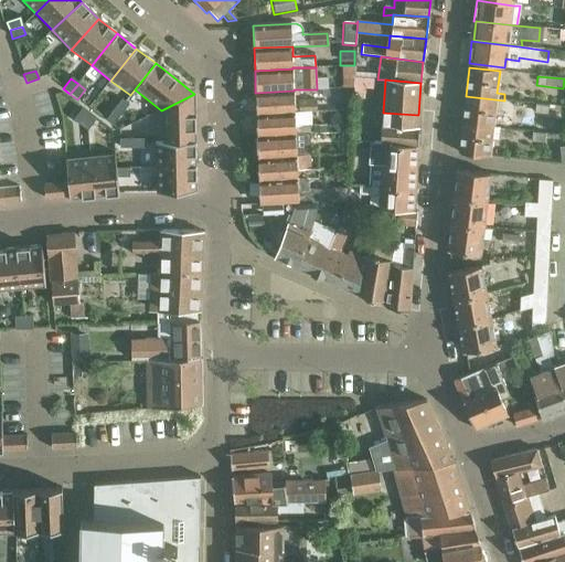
[(299,112),(299,113),(317,112),(316,102),(298,102),(298,106),(295,106),(295,95),(298,95),(298,89),(294,89),(294,91),(255,93),(256,114),(295,113),(295,112),(299,112)]
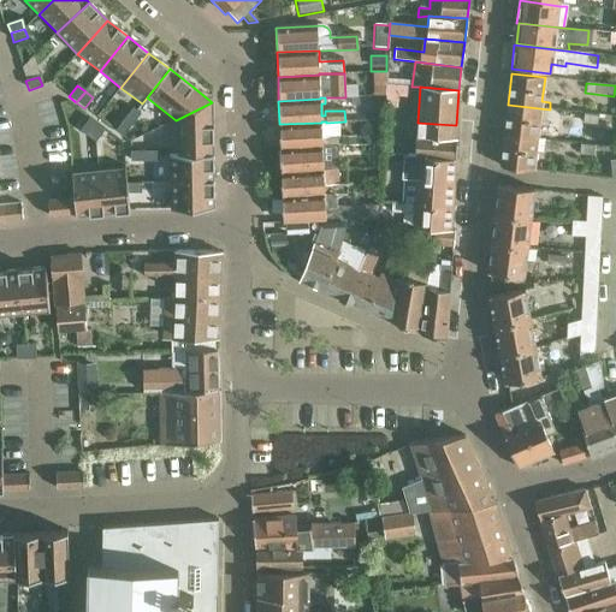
[(357,119),(378,122),(380,104),(359,101),(357,119)]
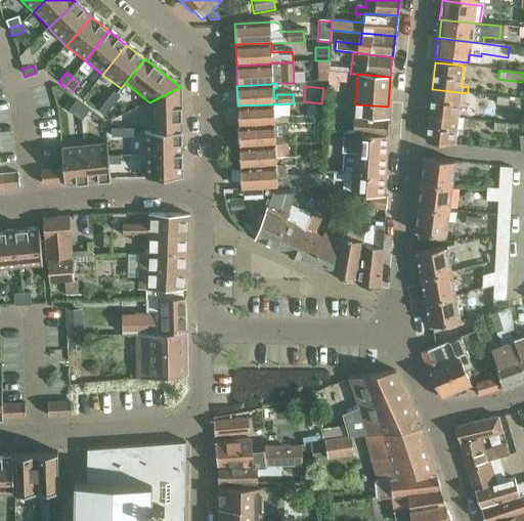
[(181,133),(180,107),(180,87),(149,102),(150,133),(181,133)]
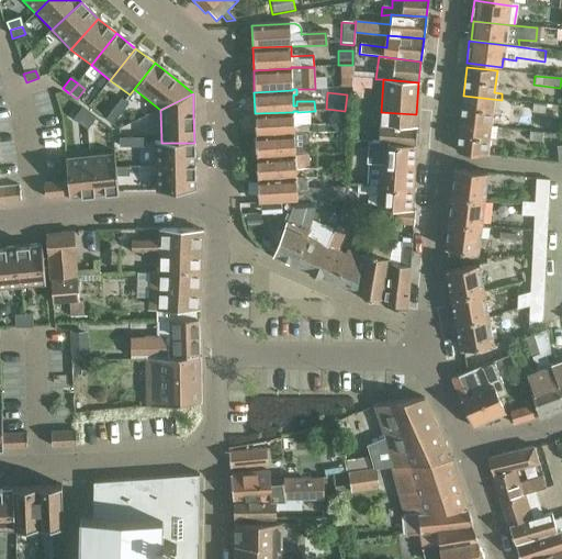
[(504,100),(502,100),(463,96),(460,123),(491,126),(492,114),(502,115),(504,100)]
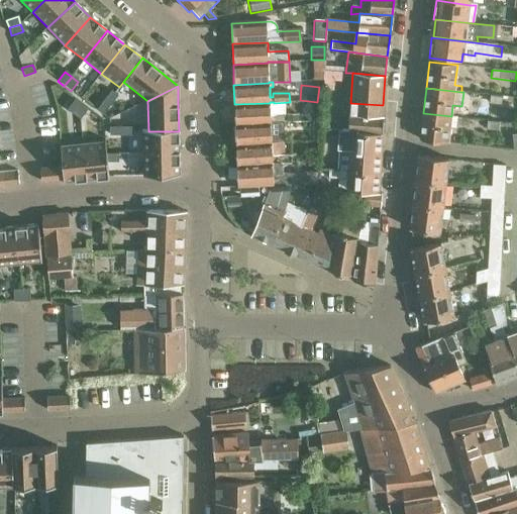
[(110,106),(117,97),(111,91),(103,101),(110,106)]
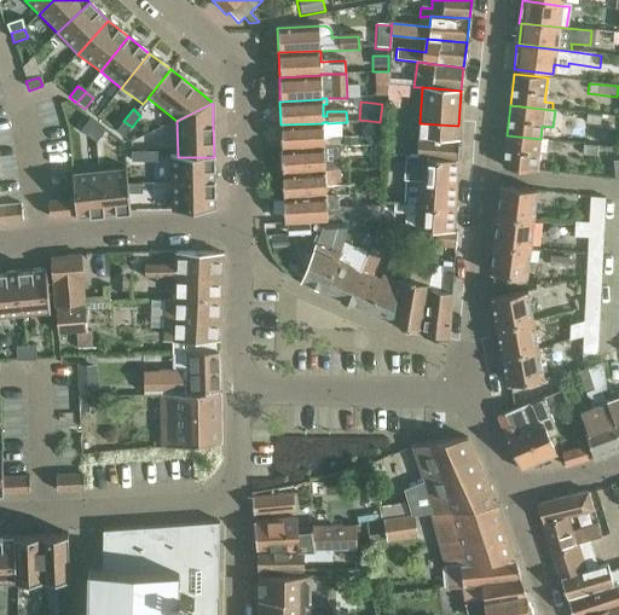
[(87,138),(97,126),(88,121),(80,132),(87,138)]
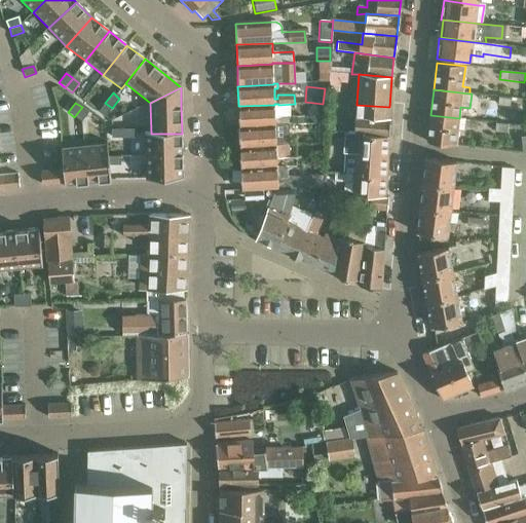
[(105,118),(112,108),(105,103),(98,113),(105,118)]
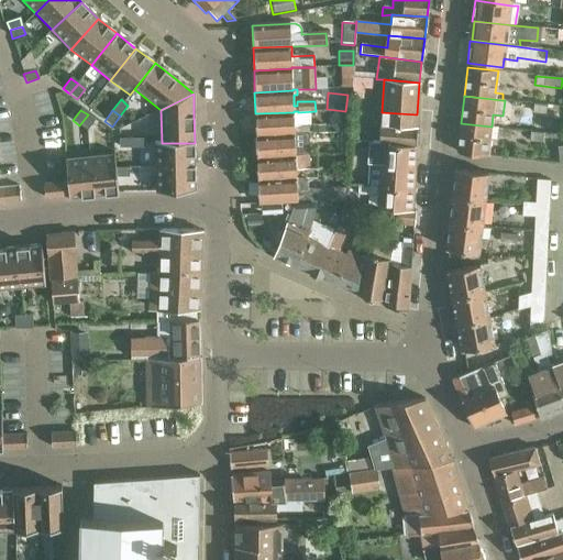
[(298,116),(298,112),(298,111),(294,111),(294,112),(255,113),(256,135),(295,134),(295,133),(299,133),(309,133),(309,123),(295,124),(294,116),(298,116)]
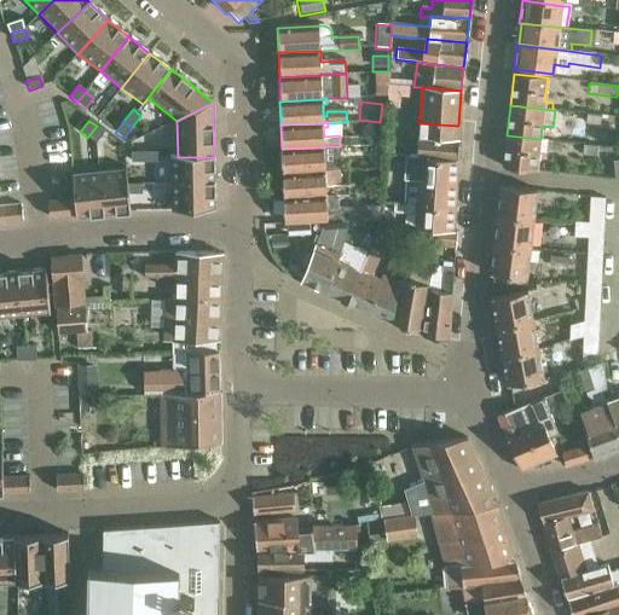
[(457,160),(458,126),(420,123),(418,135),(417,135),(416,156),(457,160)]
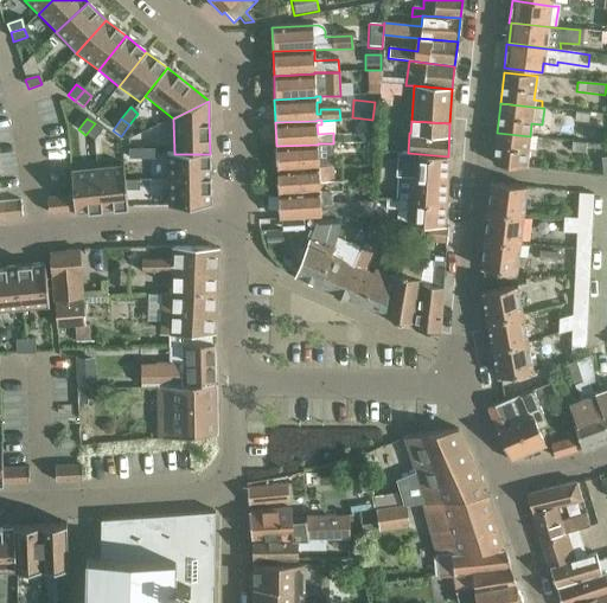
[(357,122),(358,141),(376,140),(376,122),(357,122)]
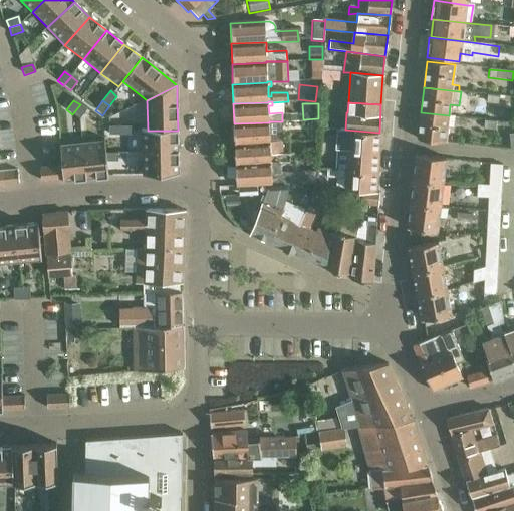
[(79,119),(86,109),(80,104),(72,114),(79,119)]
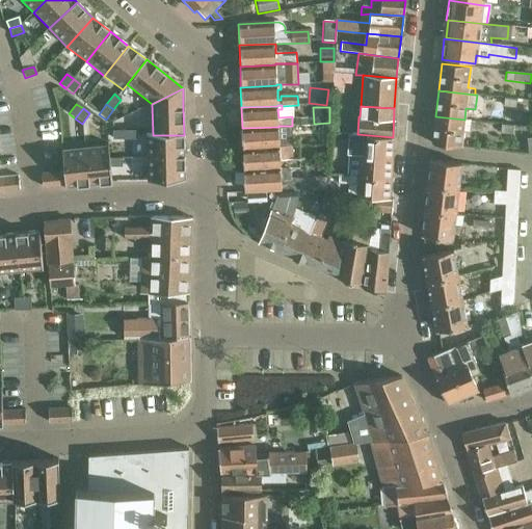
[(470,121),(464,120),(435,116),(432,144),(461,148),(463,131),(469,132),(470,121)]
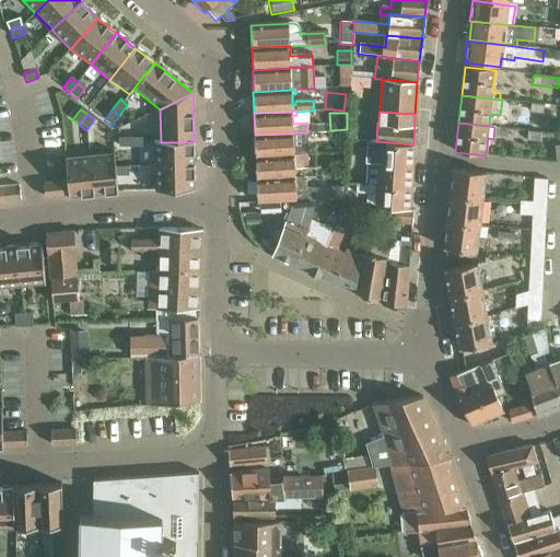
[(299,154),(307,154),(306,147),(298,148),(298,149),(294,149),(293,138),(298,137),(298,132),(293,132),(293,134),(255,135),(256,158),(294,155),(294,154),(299,154)]
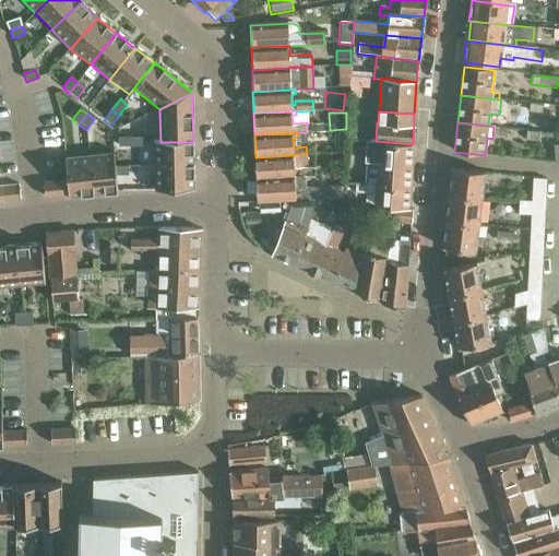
[(144,148),(144,138),(131,139),(131,148),(144,148)]
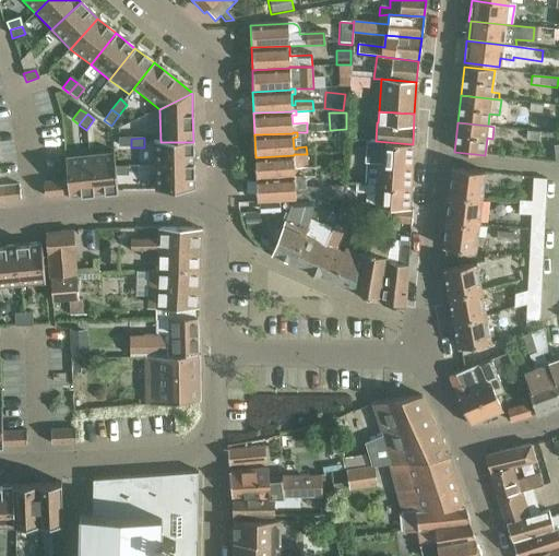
[(131,148),(131,139),(118,139),(118,148),(131,148)]
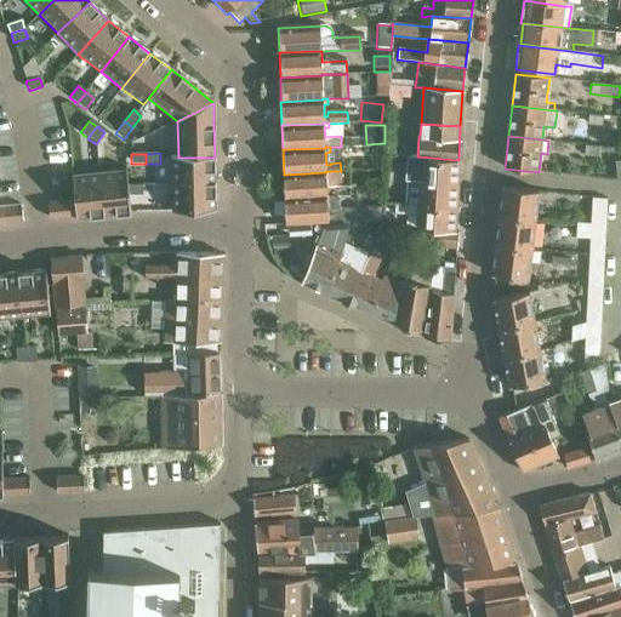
[(459,160),(417,156),(406,156),(405,180),(457,184),(459,160)]
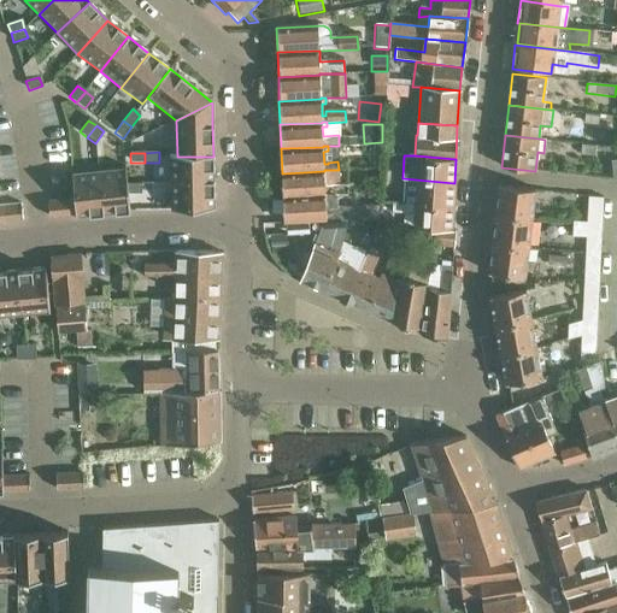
[(213,183),(213,157),(177,157),(169,158),(169,184),(213,183)]
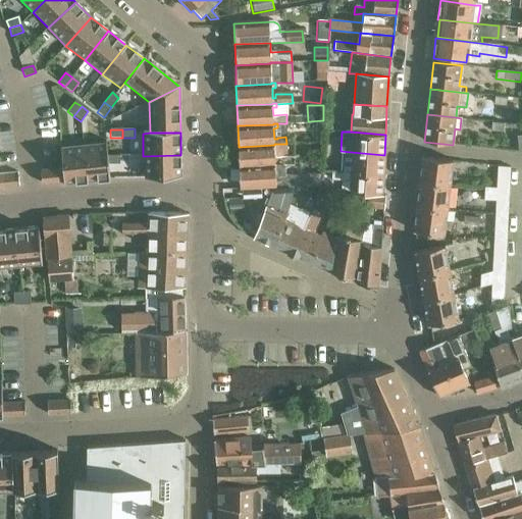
[(108,165),(107,156),(105,143),(83,146),(87,183),(109,180),(108,165)]
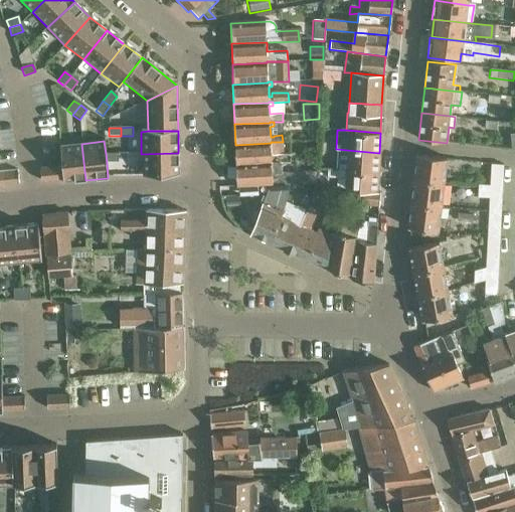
[(284,154),(283,142),(275,142),(271,142),(271,143),(235,145),(236,164),(282,163),(291,162),(291,153),(284,154)]
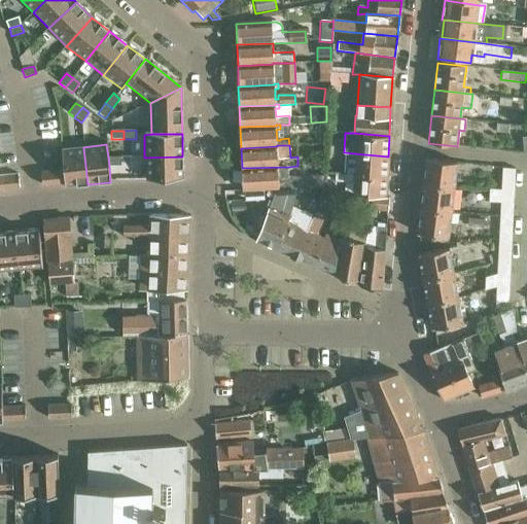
[(88,184),(83,147),(61,149),(63,171),(64,184),(64,186),(88,184)]
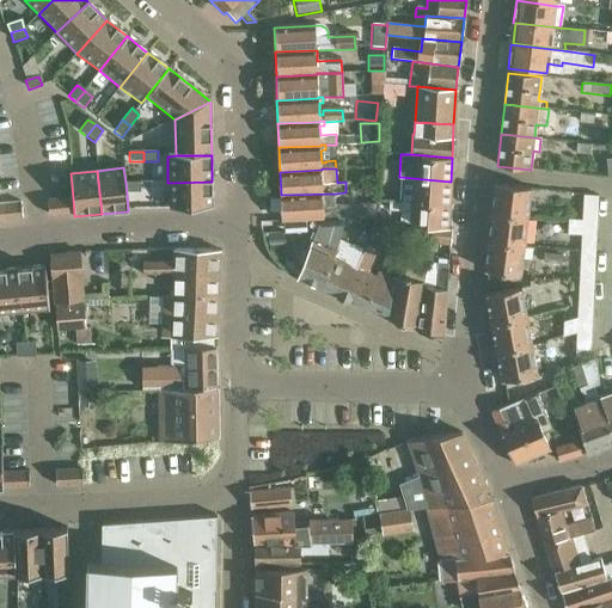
[(450,206),(451,182),(399,177),(399,179),(405,179),(404,194),(412,194),(411,202),(450,206)]
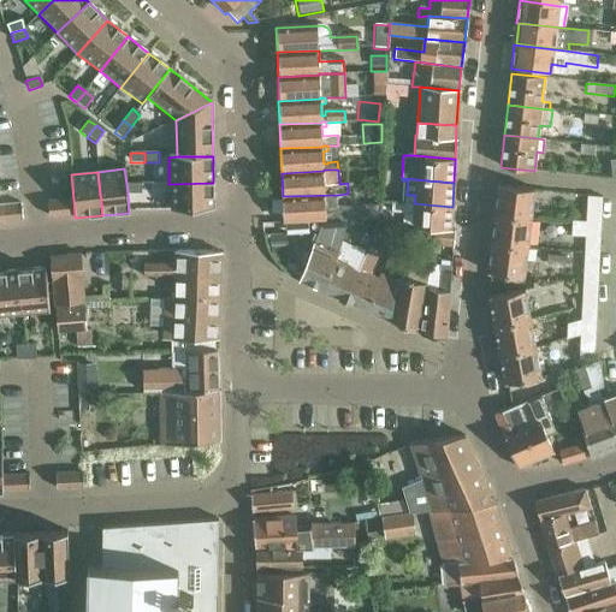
[(214,211),(213,183),(169,184),(170,211),(214,211)]
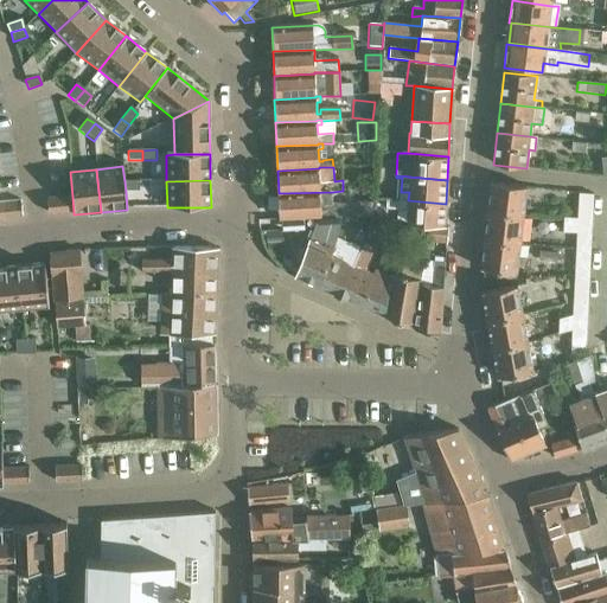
[(139,191),(139,181),(125,181),(126,192),(139,191)]
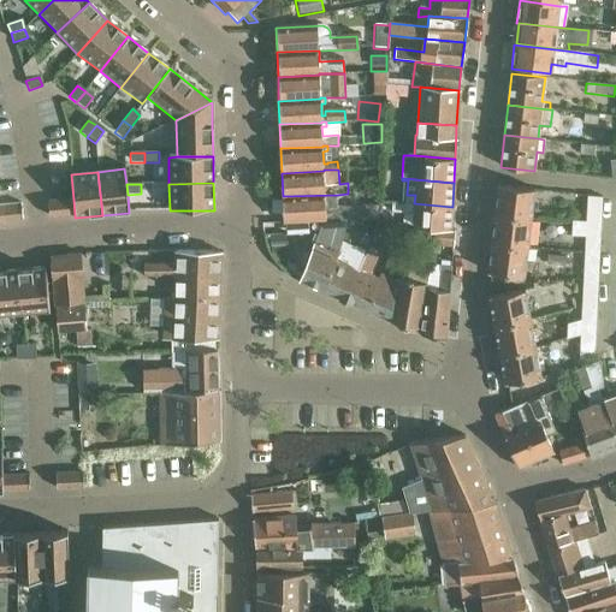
[(495,215),(532,219),(534,190),(498,185),(495,215)]
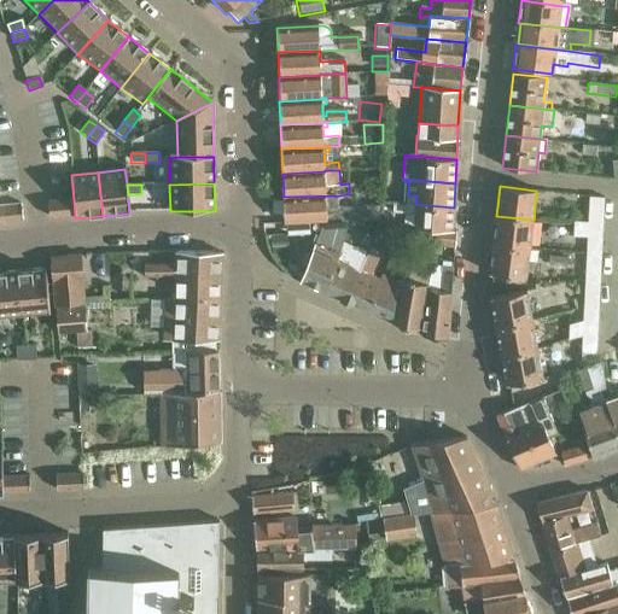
[(285,223),(325,221),(350,218),(349,208),(338,209),(338,196),(284,197),(285,223)]
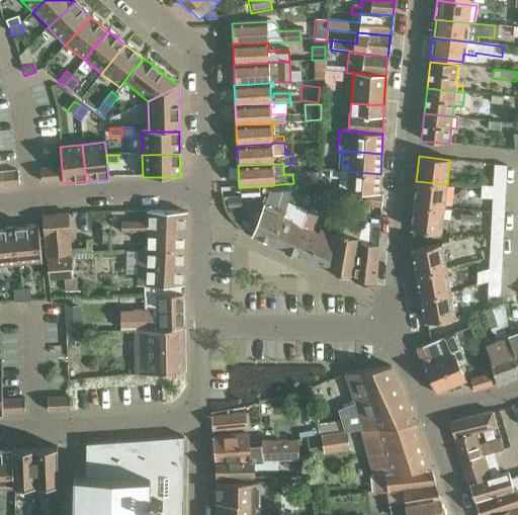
[(495,166),(494,188),(505,188),(506,166),(495,166)]
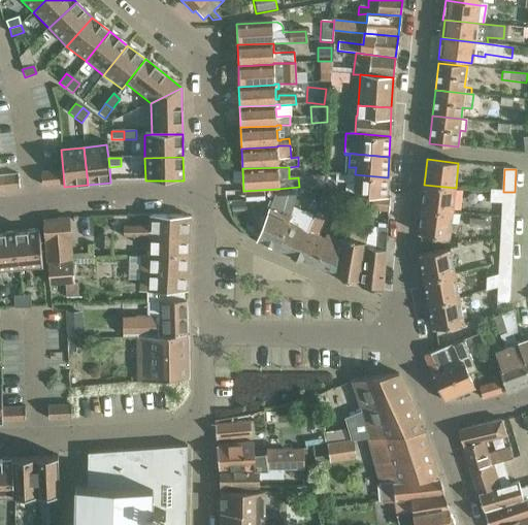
[(64,185),(63,171),(40,173),(41,187),(64,185)]
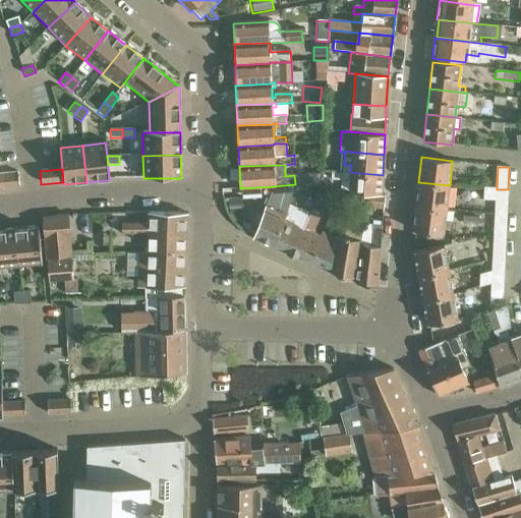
[(383,175),(350,172),(337,171),(336,180),(350,181),(349,192),(367,193),(382,194),(383,175)]
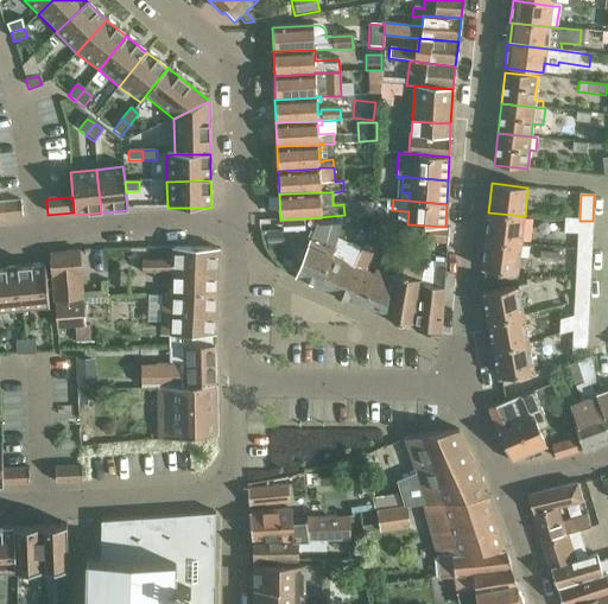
[(0,220),(21,218),(20,203),(0,204),(0,220)]
